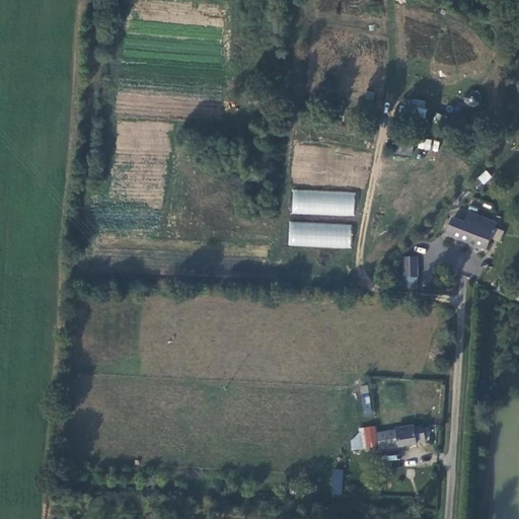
[(425,127),(426,100),(400,99),(399,126),(425,127)]
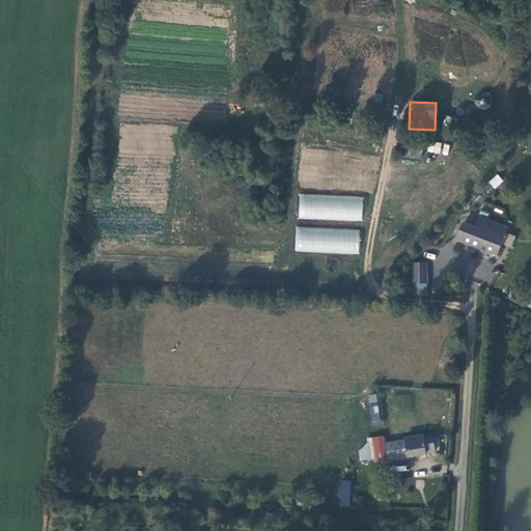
[(429,141),(427,151),(439,154),(442,143),(429,141)]
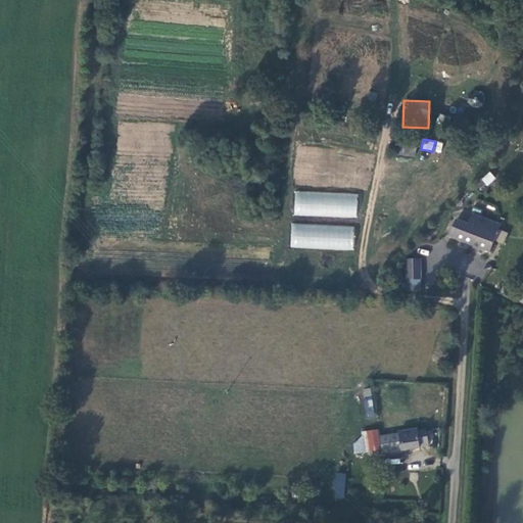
[(440,152),(443,143),(437,140),(434,150),(440,152)]
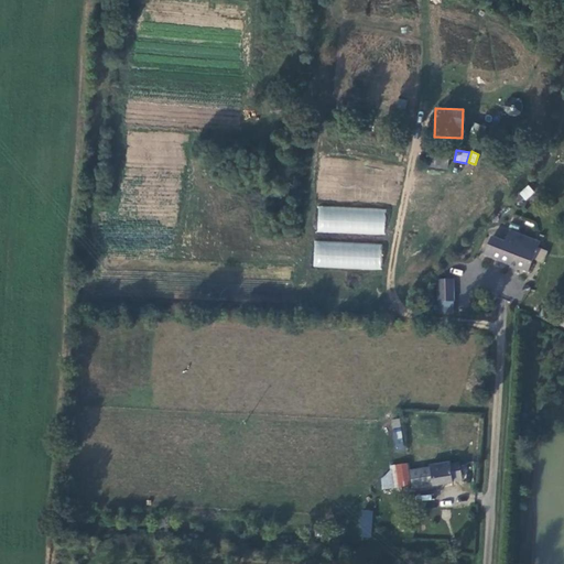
[(432,154),(431,167),(447,169),(448,155),(432,154)]
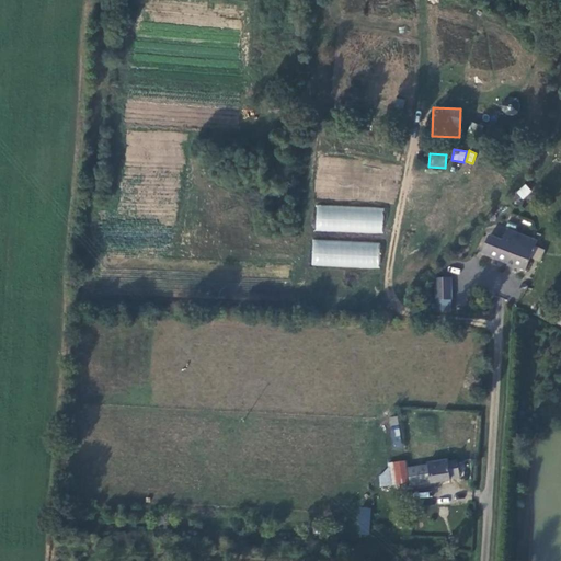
[(522,199),(531,192),(525,184),(515,192),(522,199)]
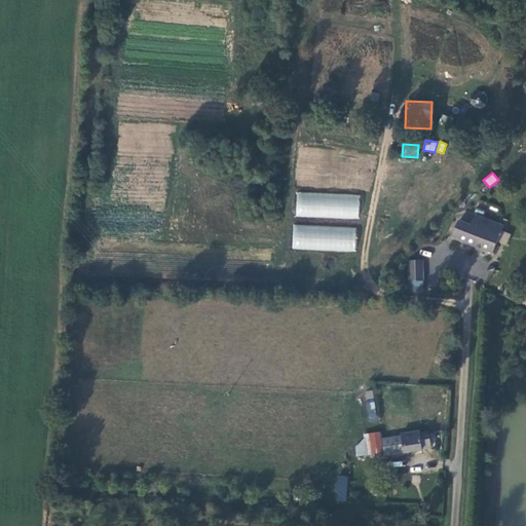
[(359,219),(360,194),(296,192),(295,217),(359,219)]
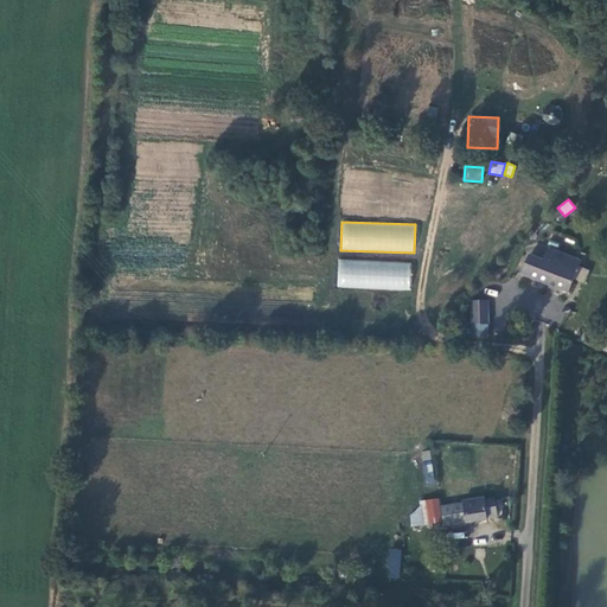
[(523,260),(515,278),(561,296),(574,266),(541,253),(536,264),(523,260)]
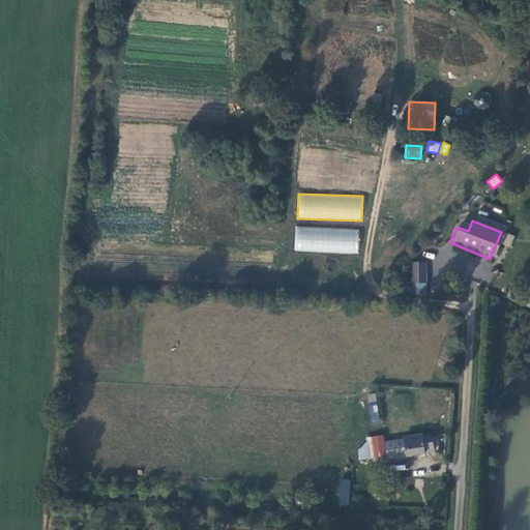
[(358,254),(359,229),(295,227),(294,252),(358,254)]
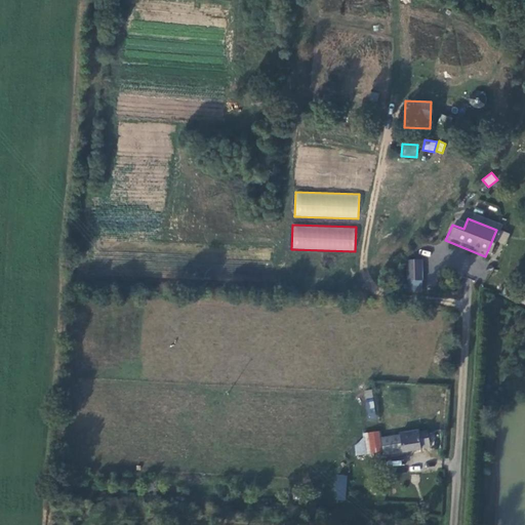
[(414,264),(400,264),(400,285),(414,285),(414,264)]
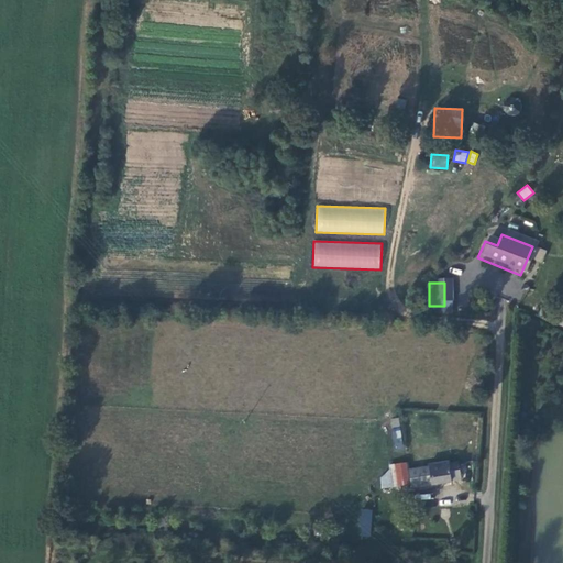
[(398,417),(389,419),(395,450),(404,449),(398,417)]
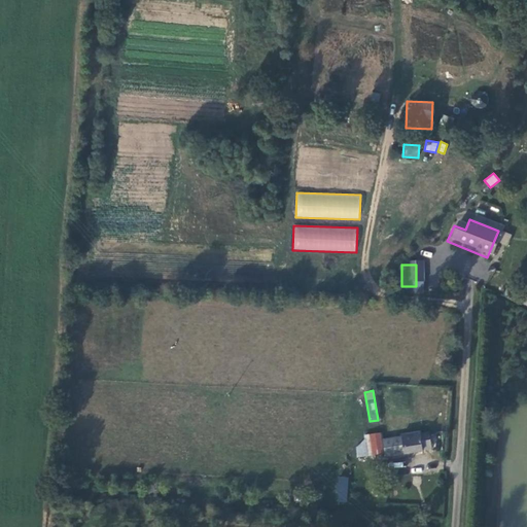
[(364,433),(365,446),(356,447),(357,456),(383,455),(381,432),(364,433)]
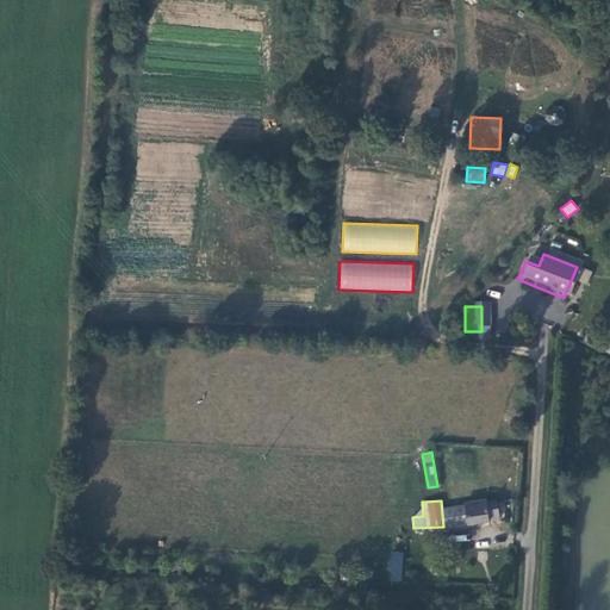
[(460,510),(452,511),(454,530),(484,527),(484,523),(495,522),(492,505),(480,506),(480,504),(460,506),(460,510)]
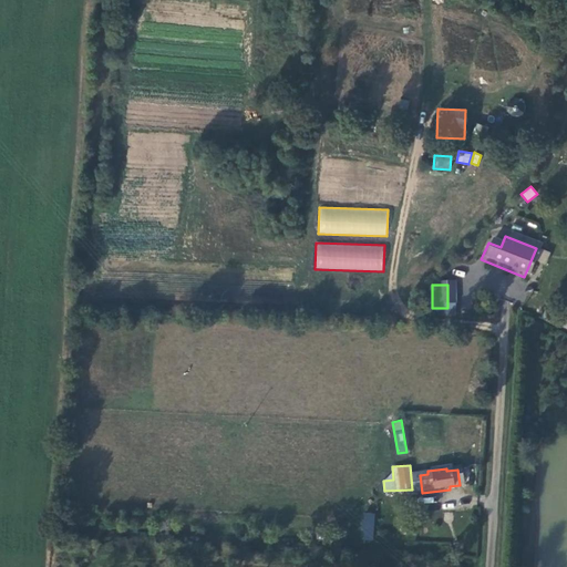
[(373,542),(375,513),(351,512),(349,539),(373,542)]
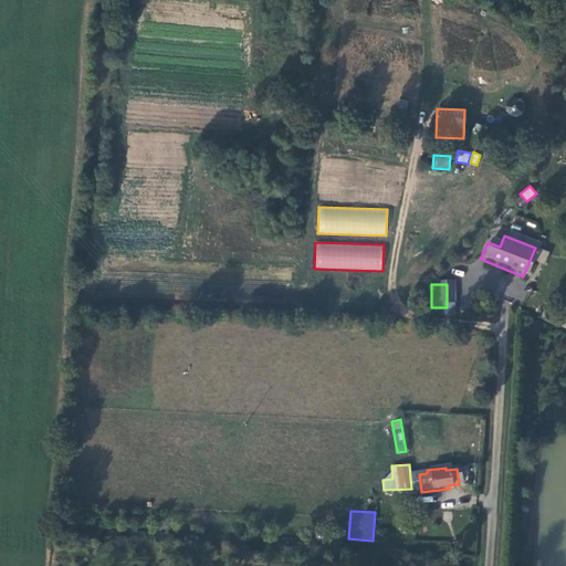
All buildings are outlined.
